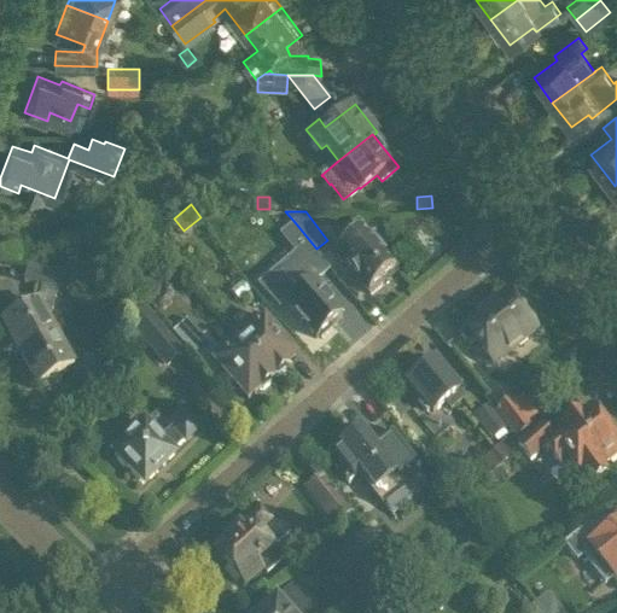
[(382,280),(397,266),(370,234),(372,232),(359,217),(344,229),(350,235),(333,250),(371,292),(383,281),(382,280)]
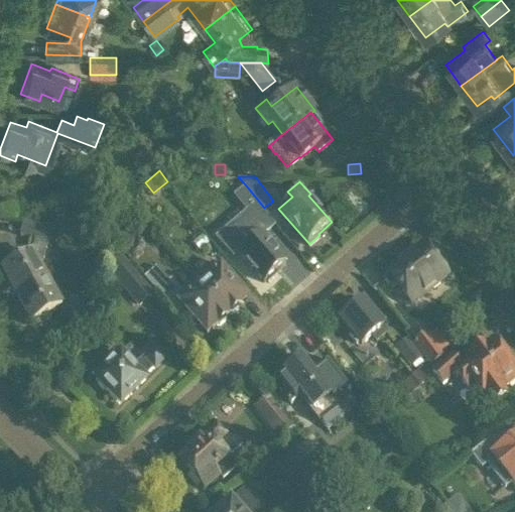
[(264,208),(246,185),(236,194),(254,216),(264,208)]
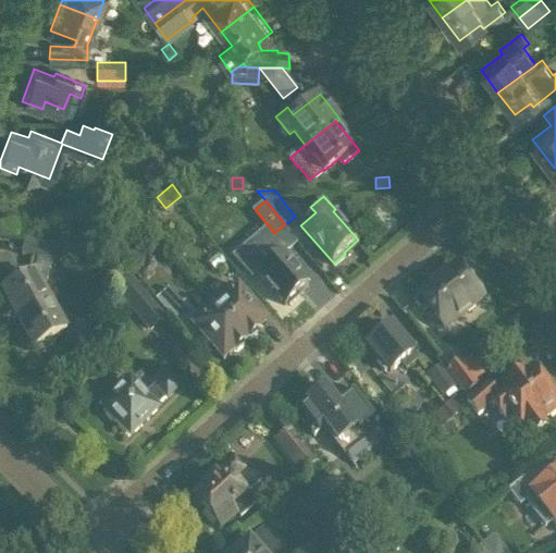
[(19,317),(51,298),(42,283),(47,281),(51,263),(56,265),(60,245),(25,236),(22,252),(38,255),(35,270),(2,289),(19,317)]
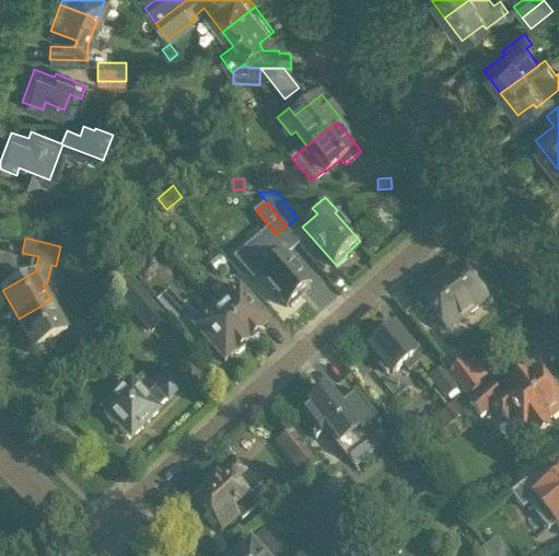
[(293,265),(298,262),(288,251),(287,251),(279,242),(267,253),(275,261),(261,274),(288,303),(291,301),(293,303),(302,296),(300,293),(311,285),(293,265)]
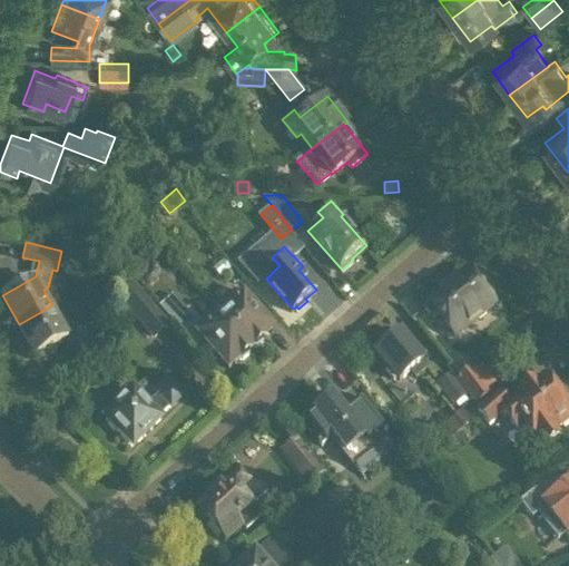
[(432,316),(439,311),(455,332),(492,304),(466,270),(429,298),(430,300),(423,305),(432,316)]
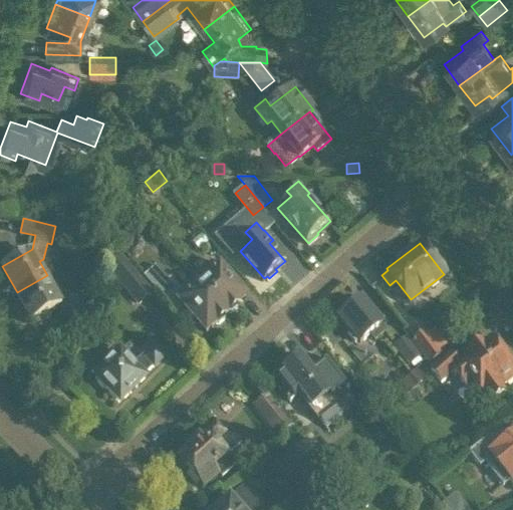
[(107,267),(141,302),(153,291),(113,251),(107,267)]
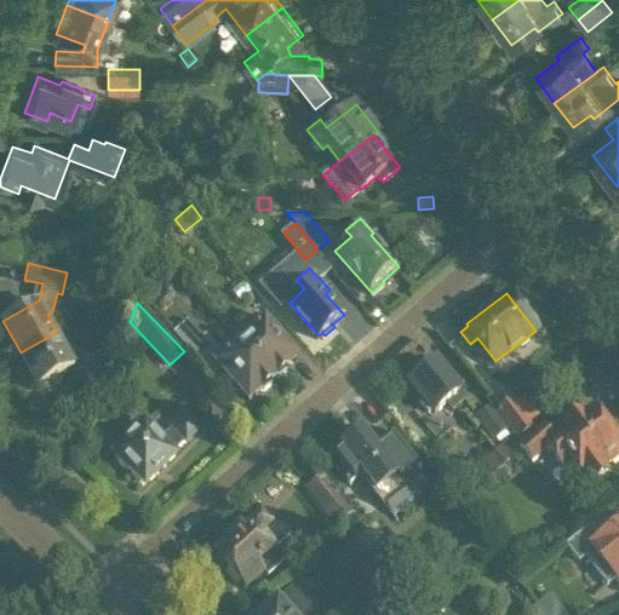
[(234,332),(274,377),(298,355),(265,317),(264,319),(257,311),(234,332)]
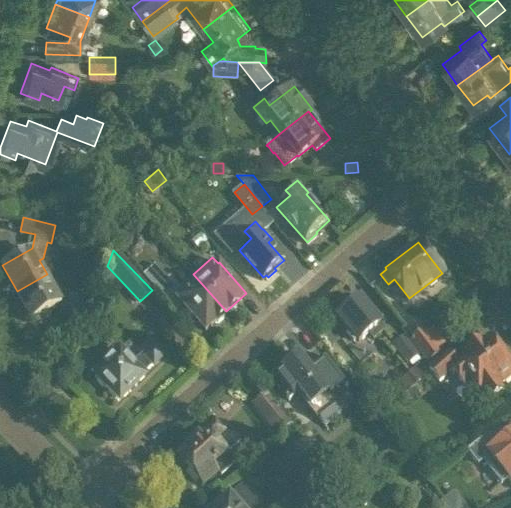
[(226,311),(193,274),(180,285),(170,274),(168,276),(155,262),(144,272),(152,282),(153,281),(178,309),(183,304),(205,329),(226,311)]
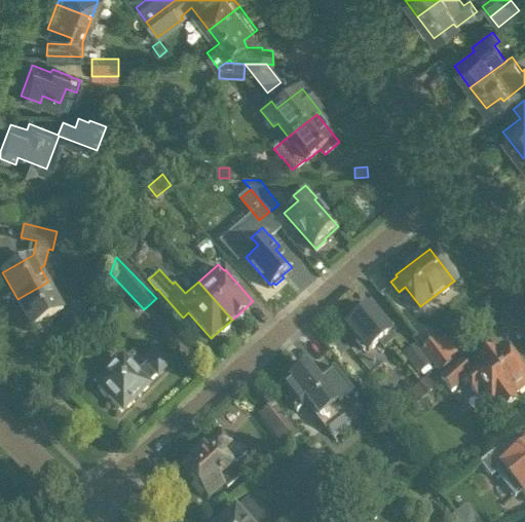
[(57,298),(48,282),(17,299),(32,327),(62,310),(77,315),(71,330),(84,335),(97,303),(79,297),(77,301),(62,295),(57,298)]
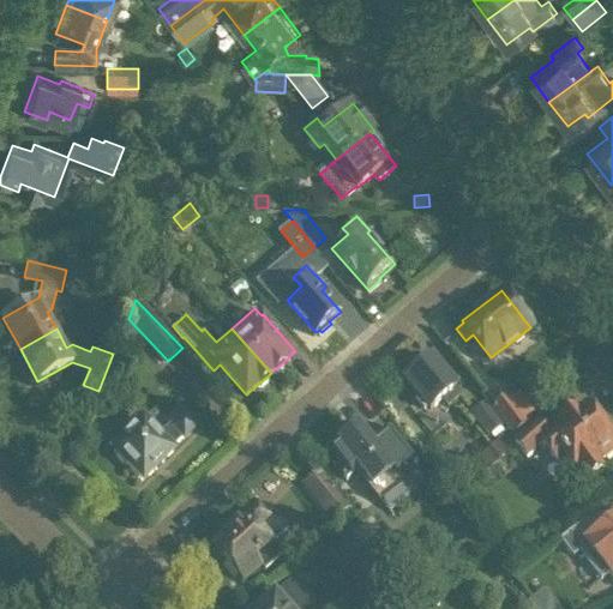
[(432,355),(431,356),(406,378),(431,406),(457,384),(432,355)]
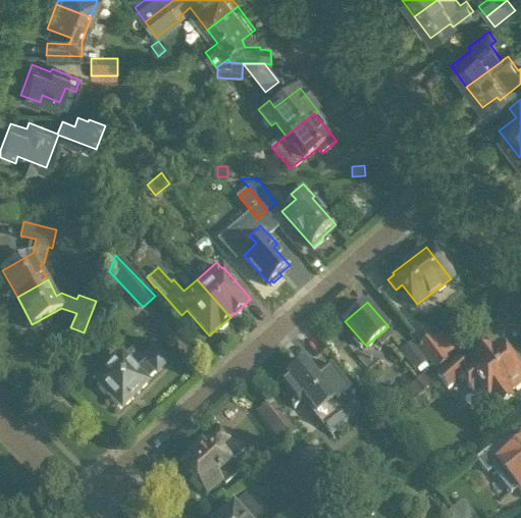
[(426,330),(417,338),(420,342),(418,344),(436,366),(450,356),(431,333),(429,334),(426,330)]
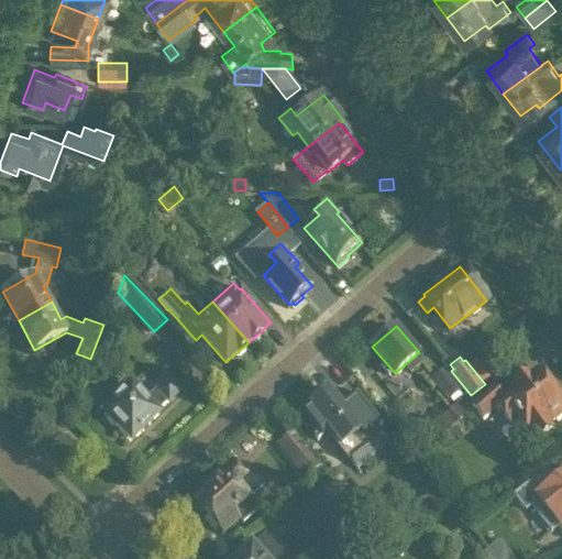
[(463,387),(447,366),(445,365),(432,376),(449,398),(463,387)]
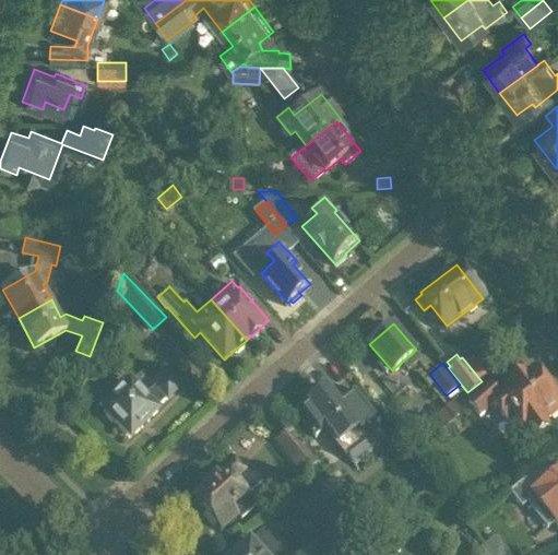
[(158,382),(146,370),(139,372),(104,406),(131,434),(158,406),(157,405),(166,397),(168,399),(181,386),(168,373),(158,382)]
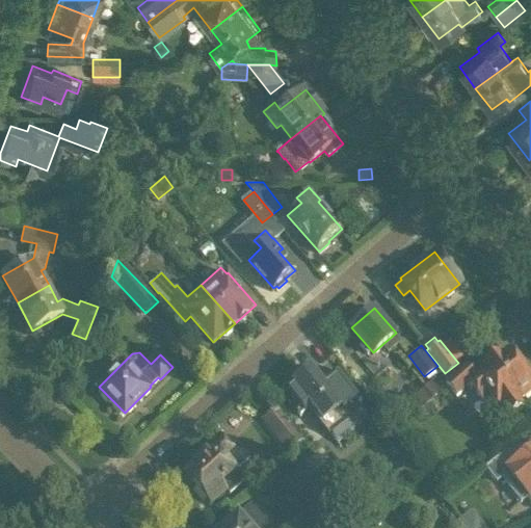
[(494,359),(477,372),(478,374),(470,381),(460,370),(448,380),(458,394),(472,383),(480,393),(486,388),(508,416),(523,404),(518,398),(530,388),(503,354),(495,361),(494,359)]
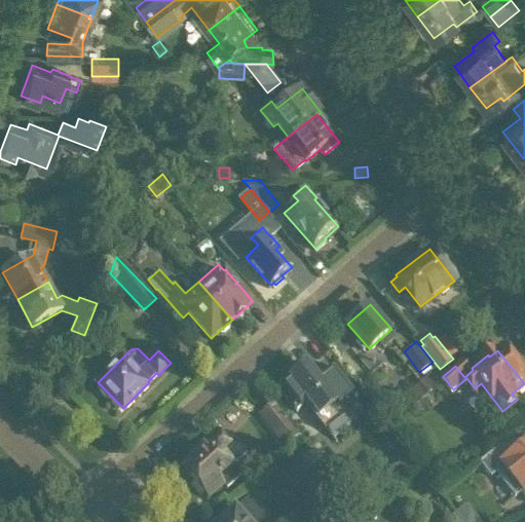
[(326,427),(327,426),(334,436),(365,412),(333,372),(323,380),(307,361),(277,384),(298,410),(308,402),(313,409),(312,410),(326,427)]
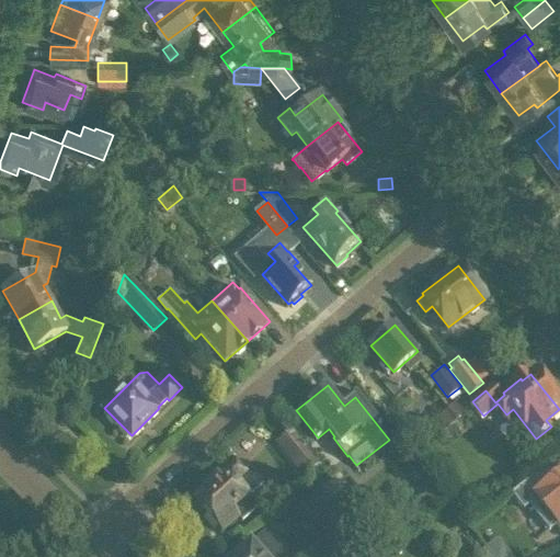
[(459,394),(433,416),(444,428),(469,404),(459,394)]
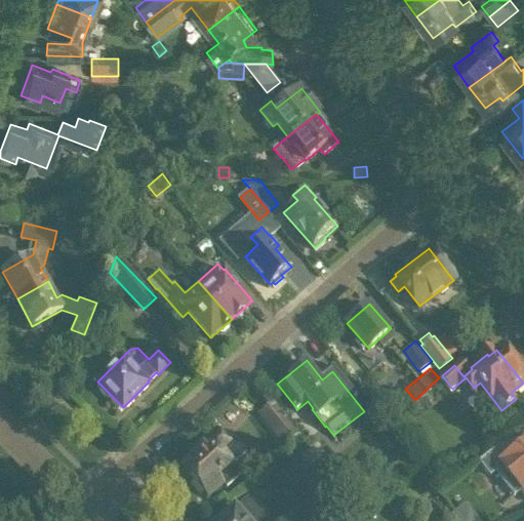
[(407,410),(404,408),(400,409),(397,412),(398,416),(401,418),(405,418),(408,414),(407,410)]
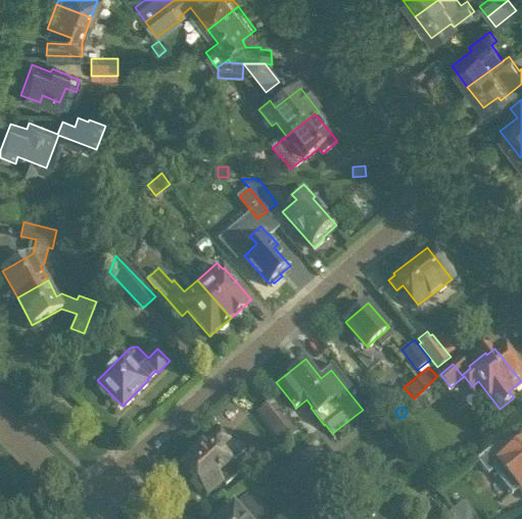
[(289,418),(278,426),(290,442),(299,431),(289,418)]
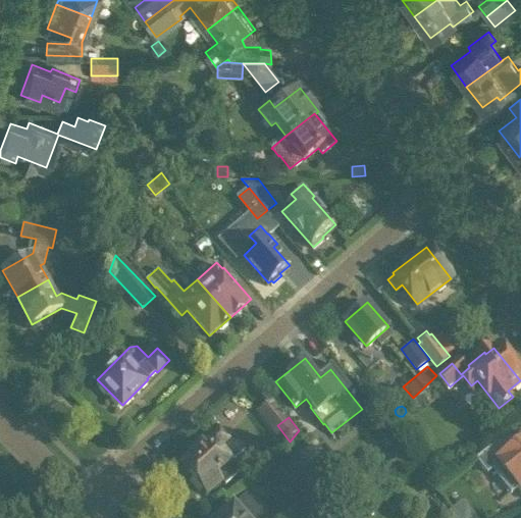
[(509,431),(478,456),(488,469),(493,466),(512,488),(518,483),(520,486),(520,439),(518,443),(509,431)]
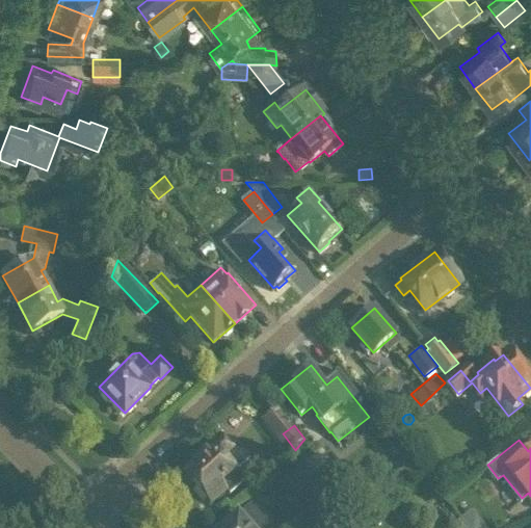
[(246,478),(237,468),(250,456),(237,441),(223,453),(215,444),(184,471),(210,502),(227,487),(230,493),(246,478)]
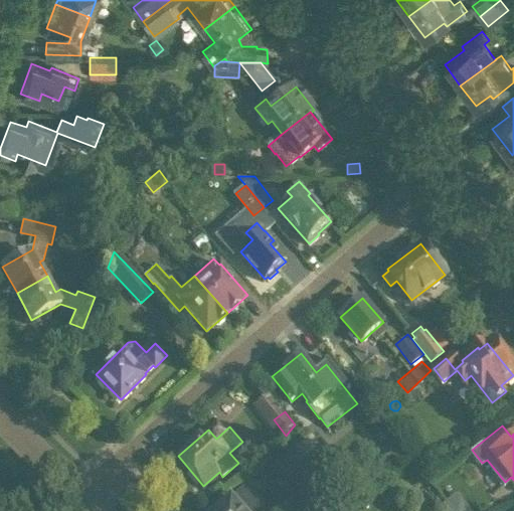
[(261,504),(243,485),(215,510),(260,510),(258,507),(261,504)]
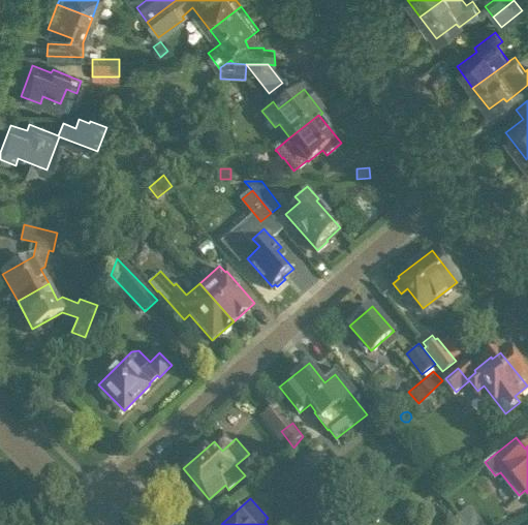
[(292,524),(316,524),(322,520),(313,508),(292,524)]
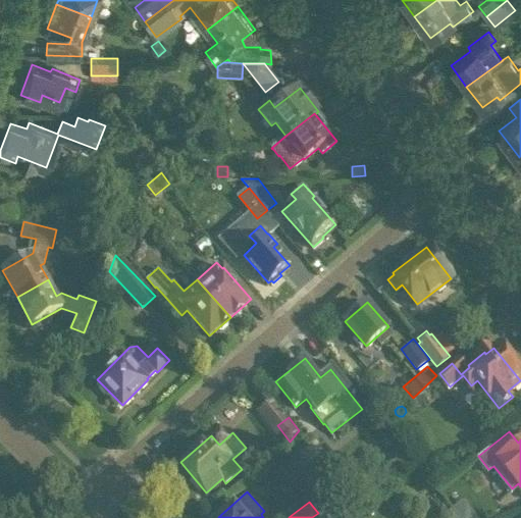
[(461,517),(455,509),(447,515),(449,517),(461,517)]
